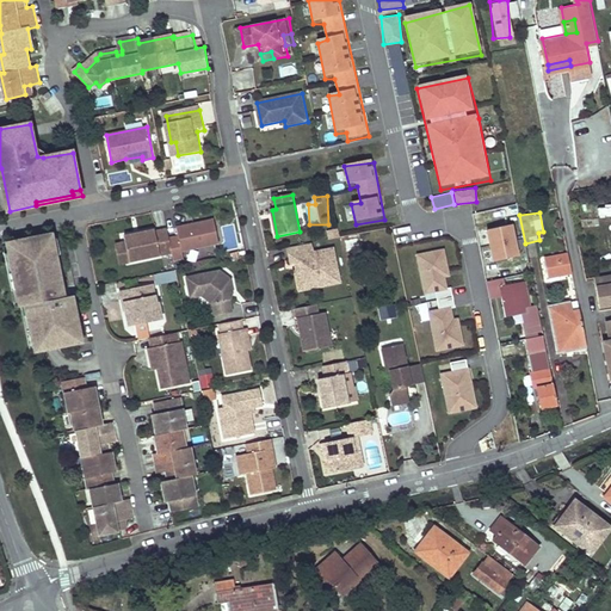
[(176,238),(170,239),(173,254),(174,259),(181,258),(180,252),(216,244),(211,221),(174,229),(176,238)]
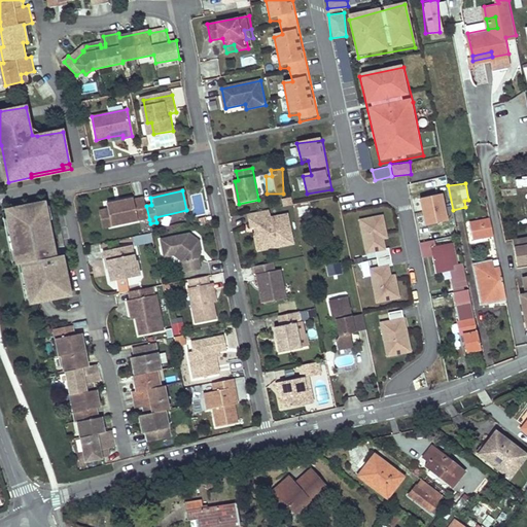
[(419,200),(427,229),(450,222),(443,197),(419,200)]
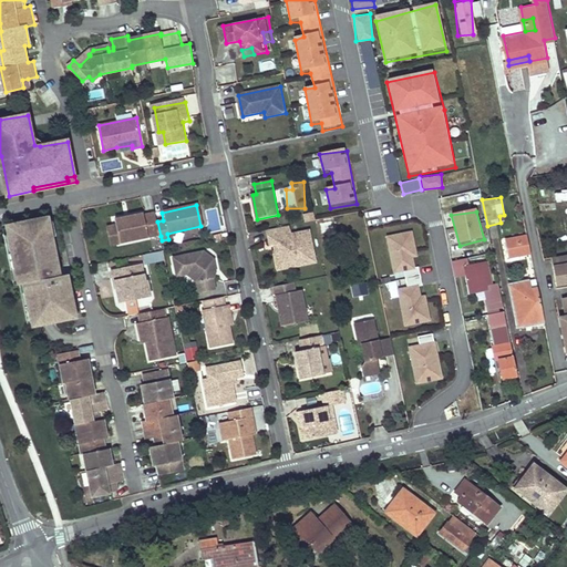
[(119,245),(161,236),(157,222),(156,215),(143,217),(143,215),(114,222),(115,227),(119,245)]
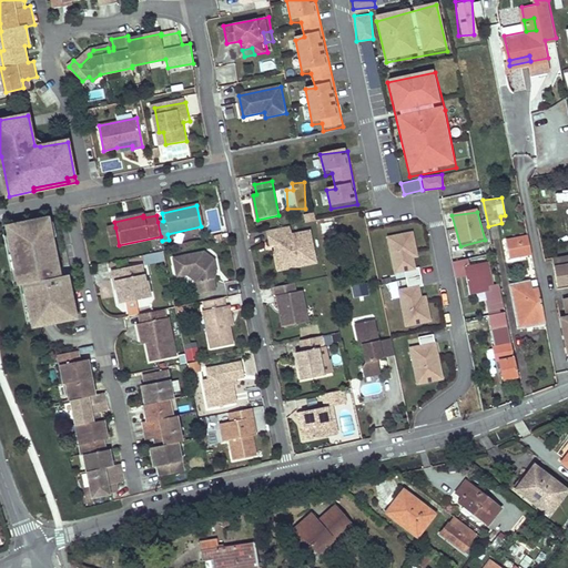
[(24,222),(7,226),(19,284),(24,283),(29,307),(36,306),(38,324),(73,316),(71,304),(69,304),(63,276),(59,277),(47,219),(24,223),(24,222)]
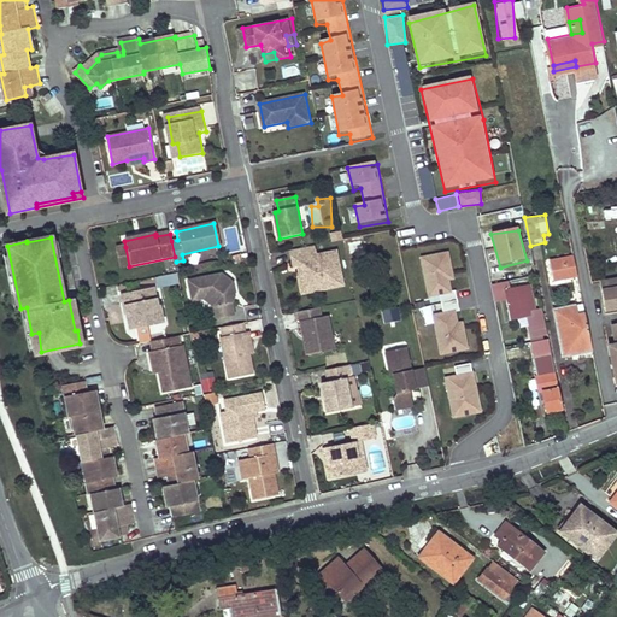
[(366,251),(364,238),(350,240),(352,253),(366,251)]
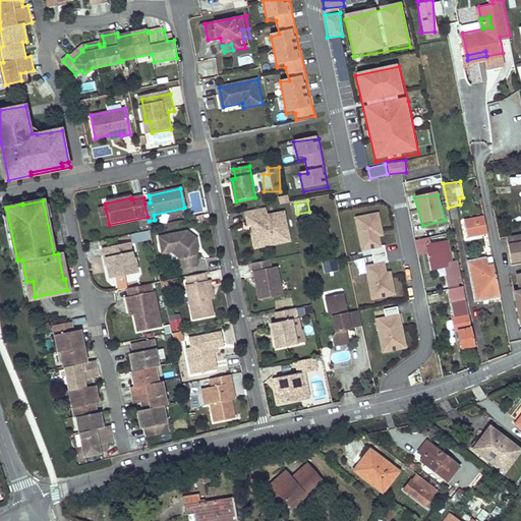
[(269,215),(267,208),(247,212),(249,227),(256,225),(258,229),(253,235),(259,234),(262,247),(281,244),(281,239),(291,236),(286,212),(269,215)]
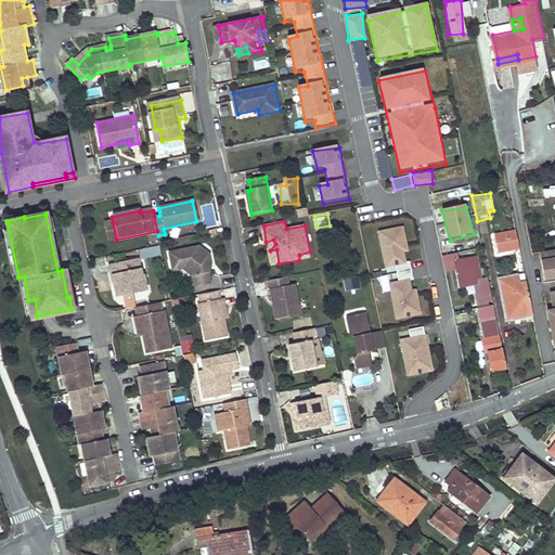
[(106,224),(111,241),(116,240),(113,222),(106,224)]
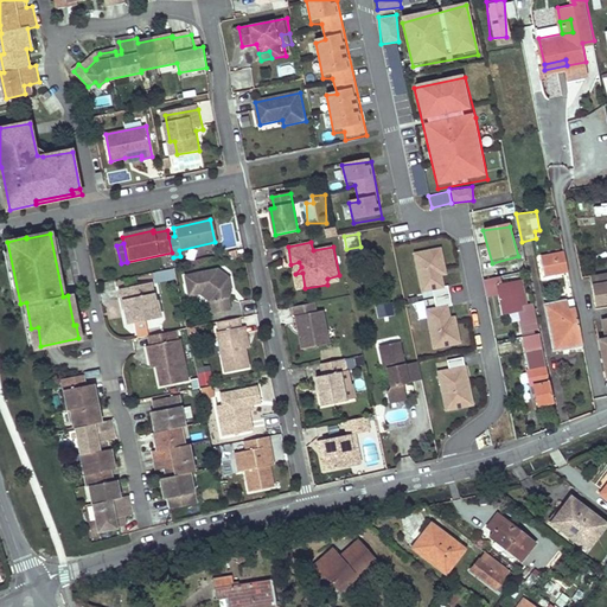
[(411,254),(434,351),(462,346),(457,317),(443,248),(411,254)]
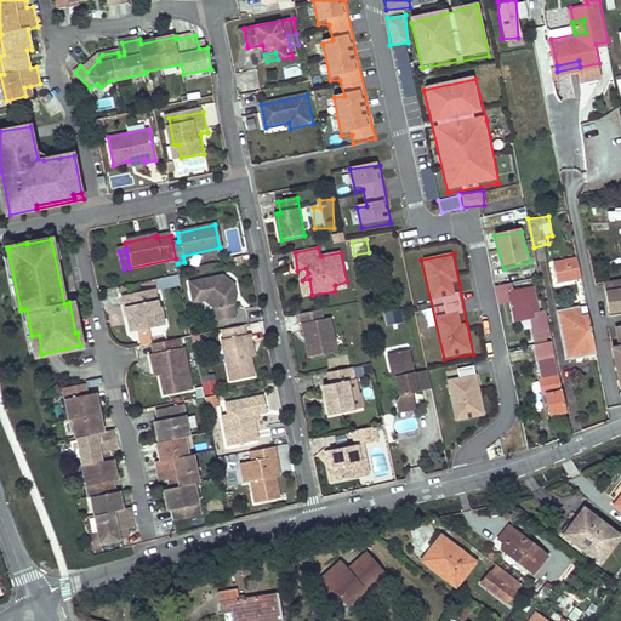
[(577,260),(553,263),(558,281),(581,278),(577,260)]
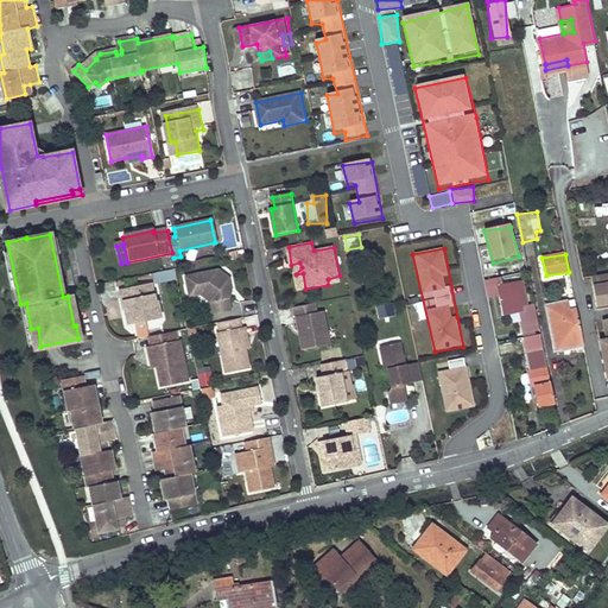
[(216,270),(185,278),(188,296),(200,293),(210,302),(213,315),(229,311),(226,292),(230,291),(227,278),(216,270)]
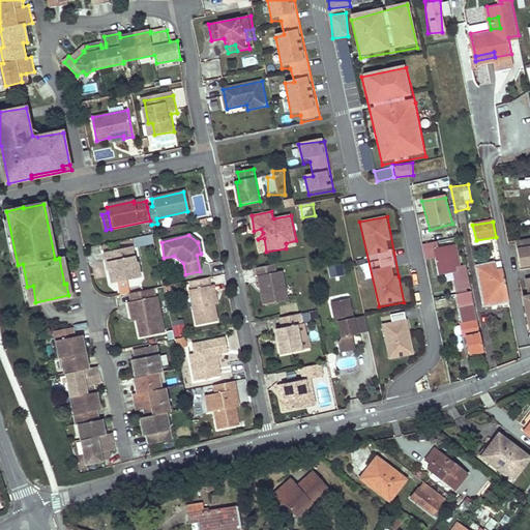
[(529,235),(514,238),(518,256),(529,253),(529,235)]
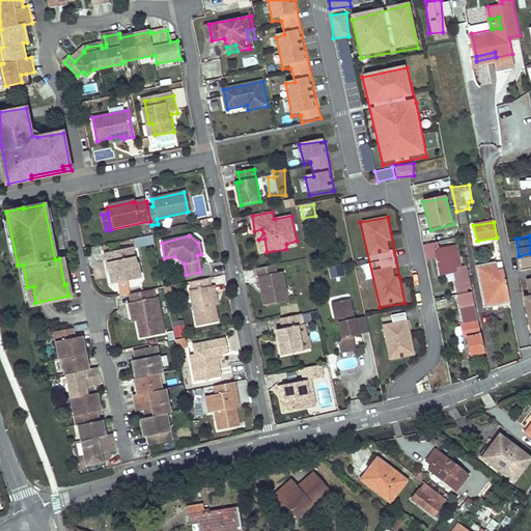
[(264,239),(258,240),(262,253),(267,252),(264,239)]
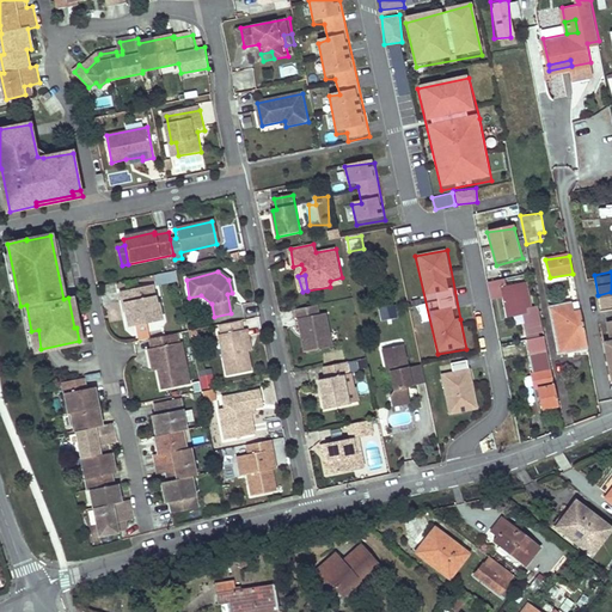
[(519,283),(501,287),(507,318),(525,313),(519,283)]
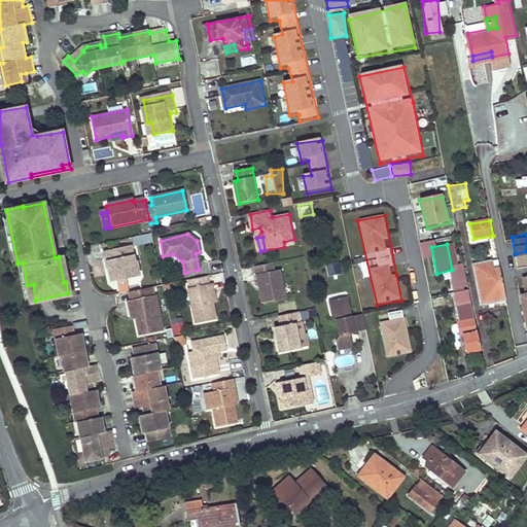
[(109,270),(112,283),(116,282),(127,280),(139,277),(136,262),(135,262),(132,246),(103,252),(107,271),(109,270)]
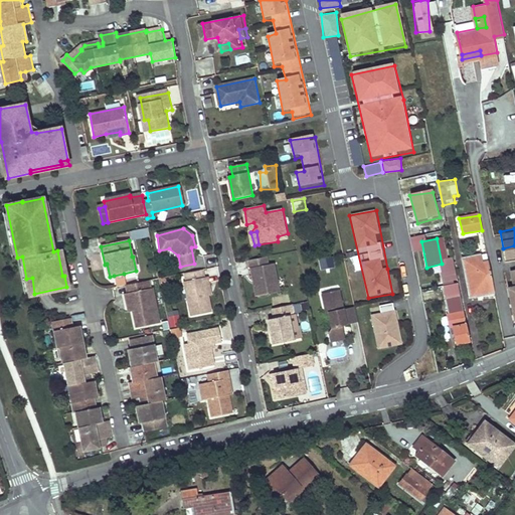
[(487,254),(464,260),(472,297),(495,293),(487,254)]
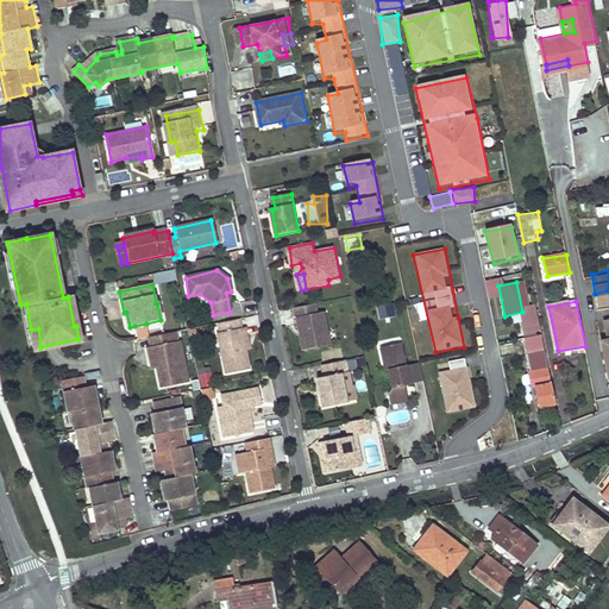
[(315,303),(295,308),(303,351),(331,345),(325,312),(318,313),(315,303)]
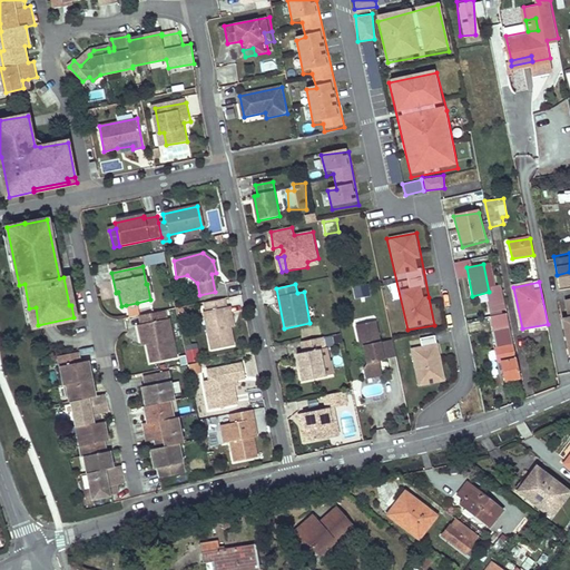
[(502,287),(494,290),(499,311),(507,310),(502,287)]
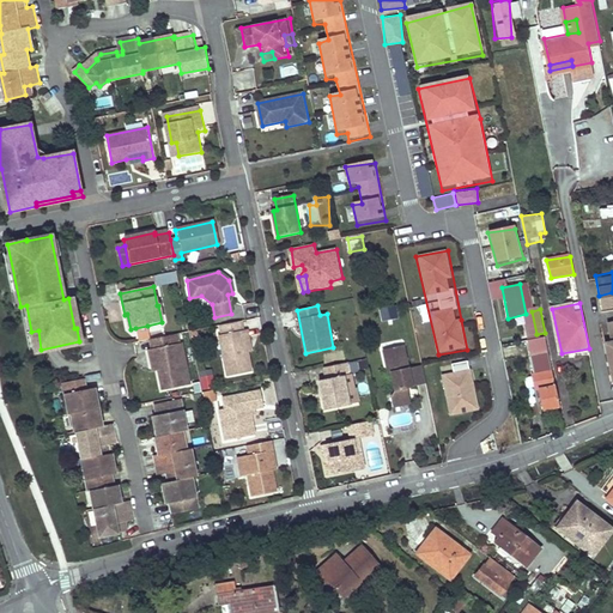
[(350,315),(341,317),(346,338),(354,335),(350,315)]
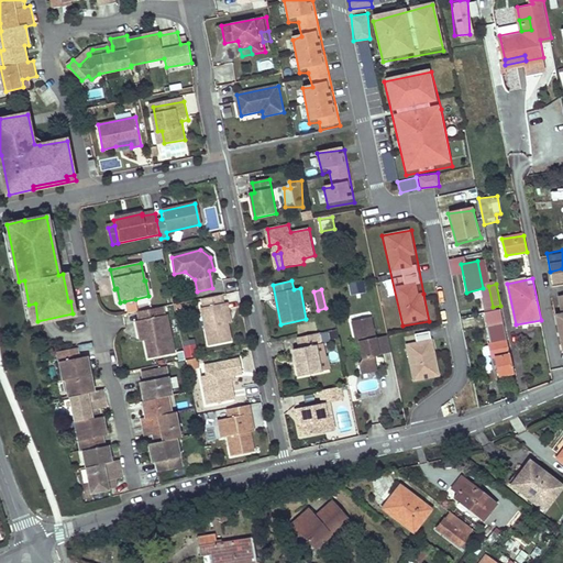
[(222,295),(201,299),(202,308),(200,309),(208,345),(231,341),(228,326),(223,301),(222,295)]
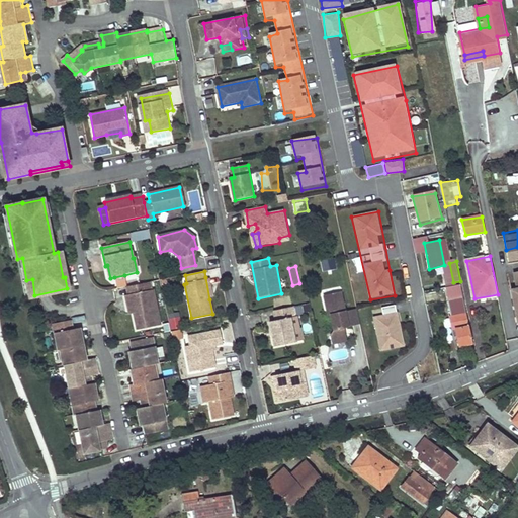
[(114,277),(117,289),(126,287),(124,275),(114,277)]
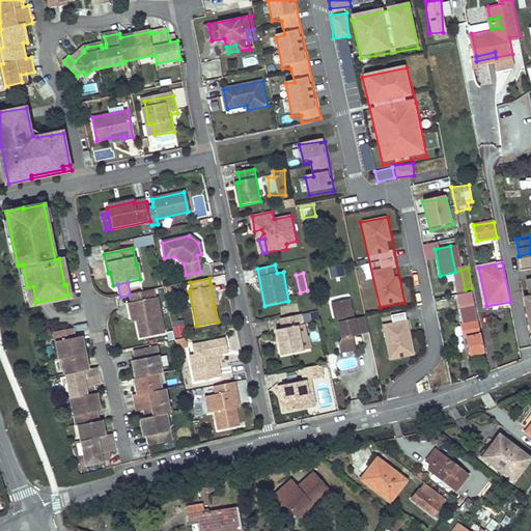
[(149,290),(130,295),(131,302),(134,302),(138,322),(139,326),(162,320),(157,297),(151,298),(149,290)]
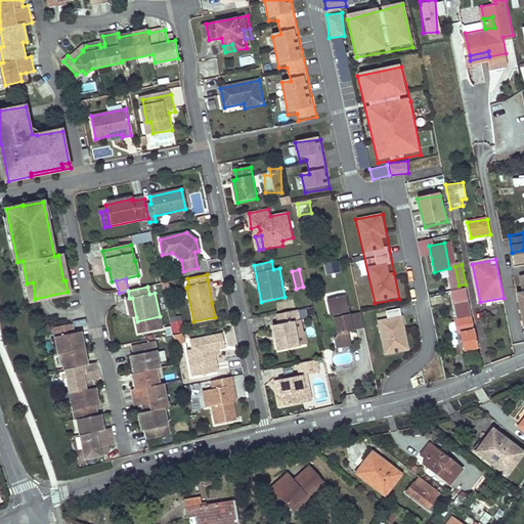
[(523,312),(523,297),(523,295),(514,296),(518,314),(523,312)]
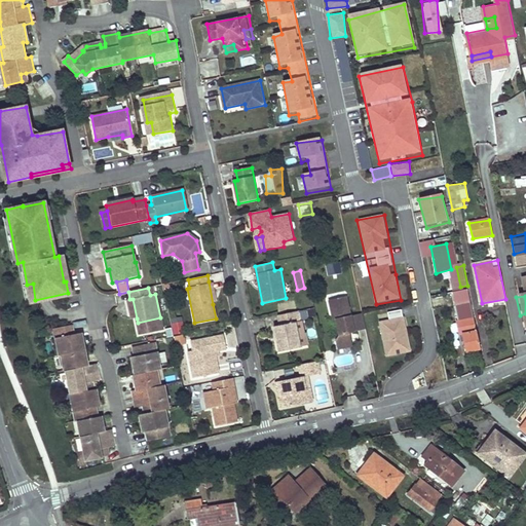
[(354,332),(351,316),(347,297),(329,301),(332,321),(335,320),(338,335),(335,339),(338,349),(352,346),(349,333),(354,332)]
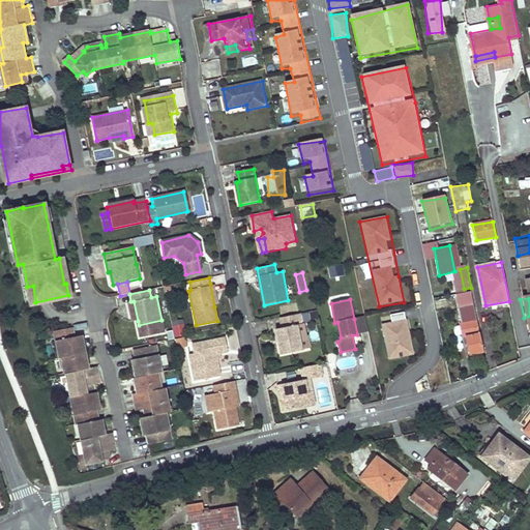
[(130,301),(128,302),(133,322),(138,321),(134,301),(130,301)]
